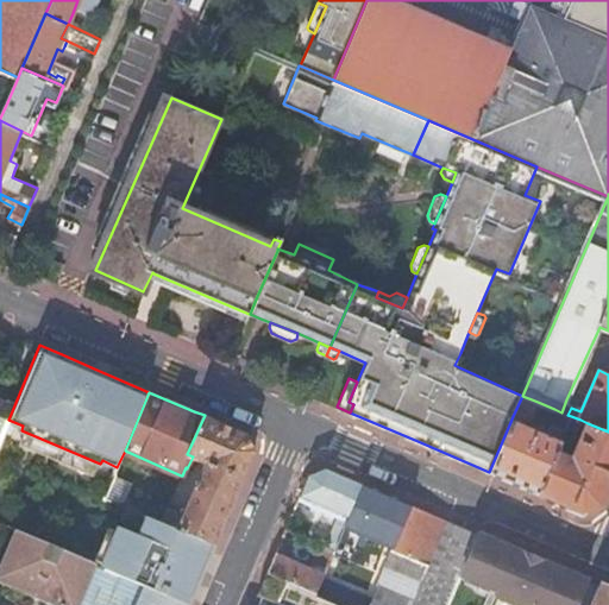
[(532,399),(522,396),(513,416),(521,420),(526,409),(527,409),(532,399)]
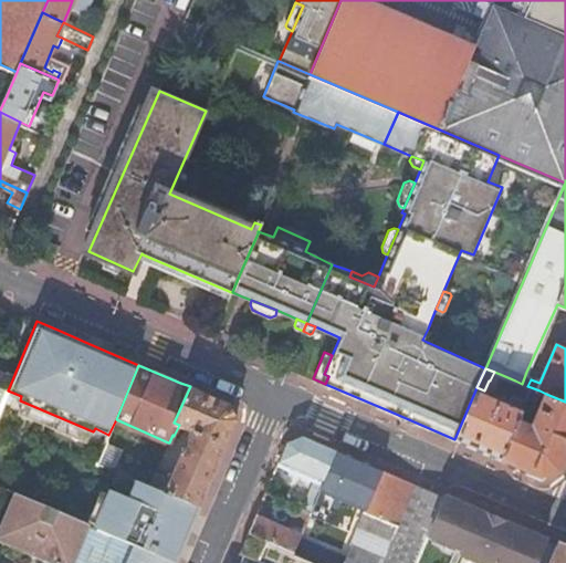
[(0,372),(0,408),(8,391),(13,377),(0,372)]
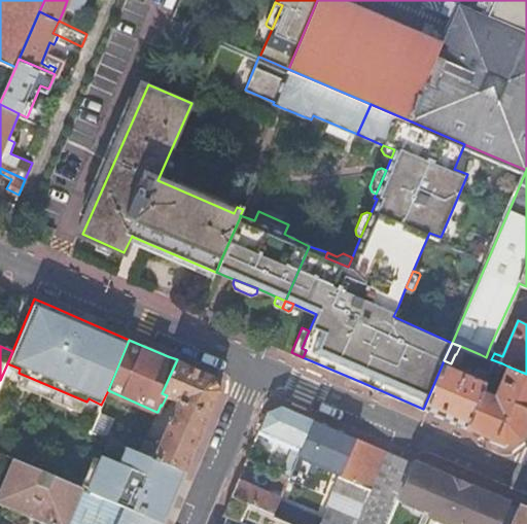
[(477,360),(480,354),(465,348),(463,354),(477,360)]
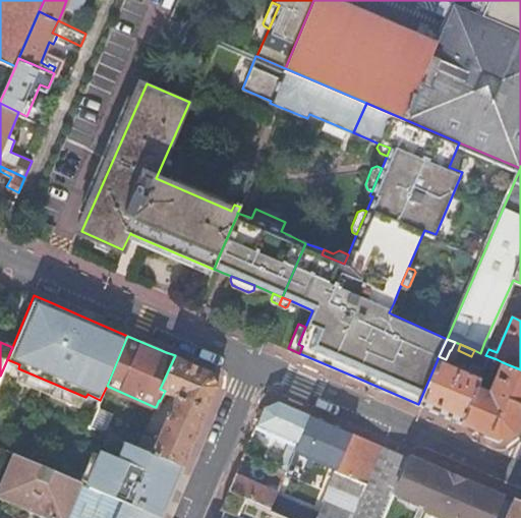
[(137,447),(182,466),(218,385),(211,371),(194,364),(175,355),(160,389),(165,391),(174,396),(157,438),(145,433),(137,447)]
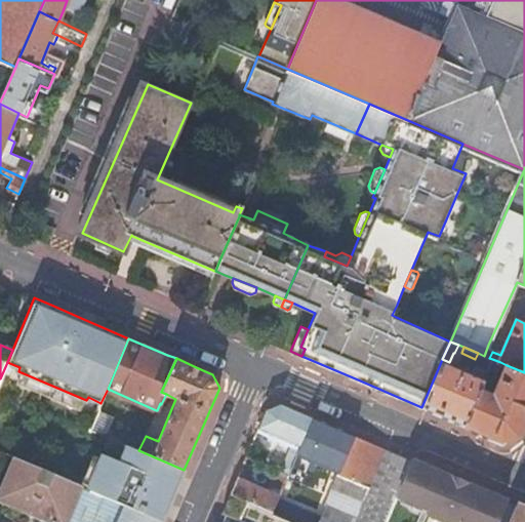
[(490,384),(500,362),(492,359),(487,370),(483,380),(490,384)]
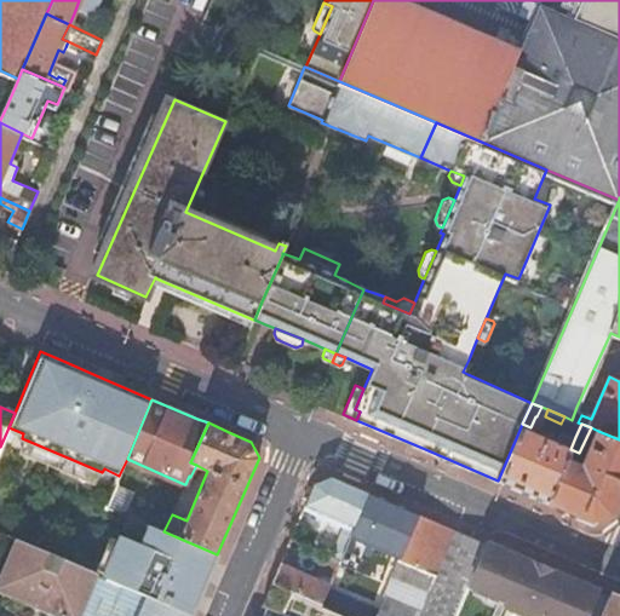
[(539,498),(549,501),(566,460),(570,449),(575,437),(569,433),(562,448),(557,447),(560,438),(539,430),(535,437),(520,430),(498,481),(539,498)]
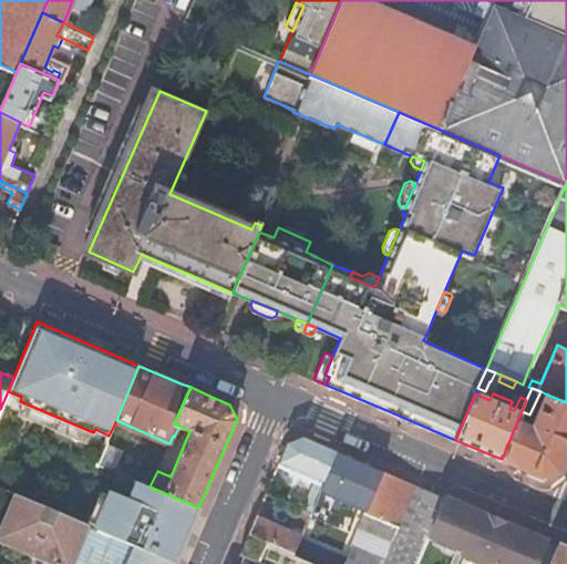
[(566,449),(566,402),(547,395),(532,428),(517,421),(502,459),(543,477),(558,471),(566,449)]
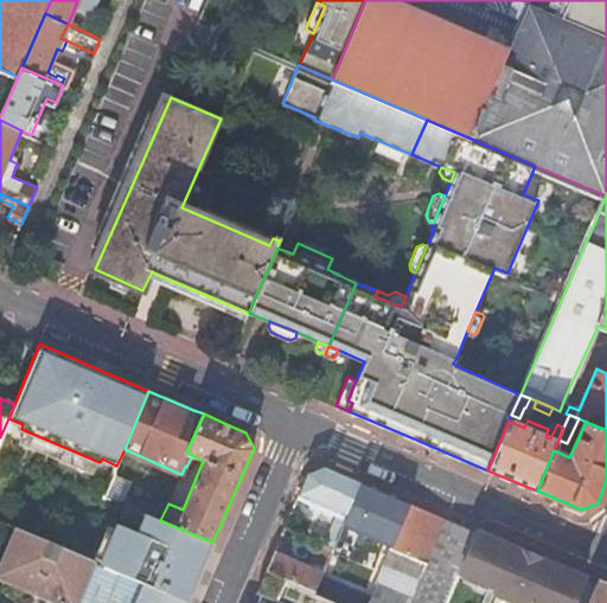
[(346,518),(363,481),(325,466),(307,472),(300,489),(342,507),(337,514),(346,518)]
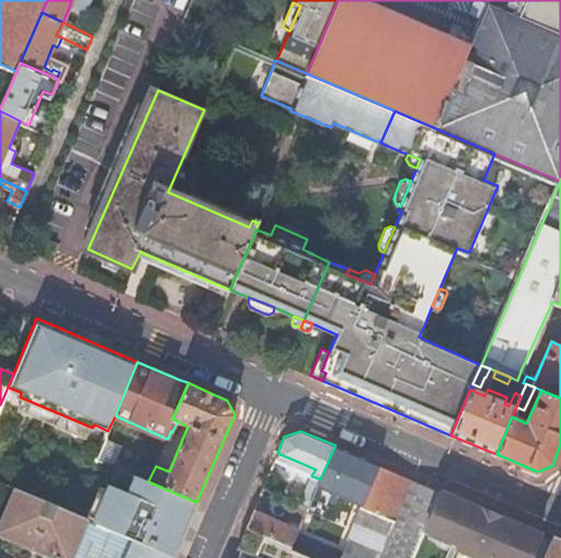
[(96,458),(113,466),(123,445),(105,437),(96,458)]
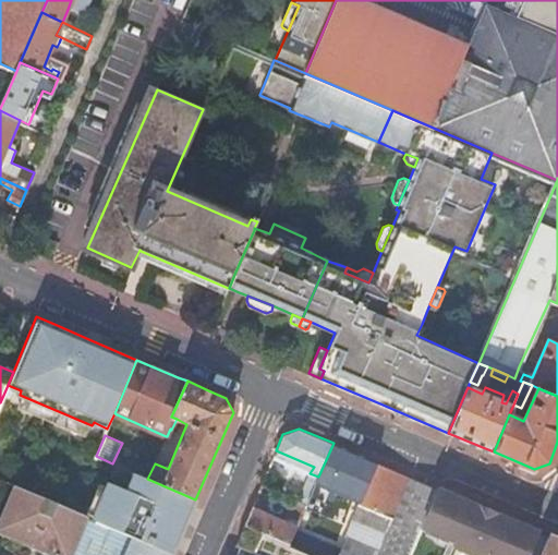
[(360,501),(376,461),(367,458),(334,443),(318,477),(316,483),(360,501)]
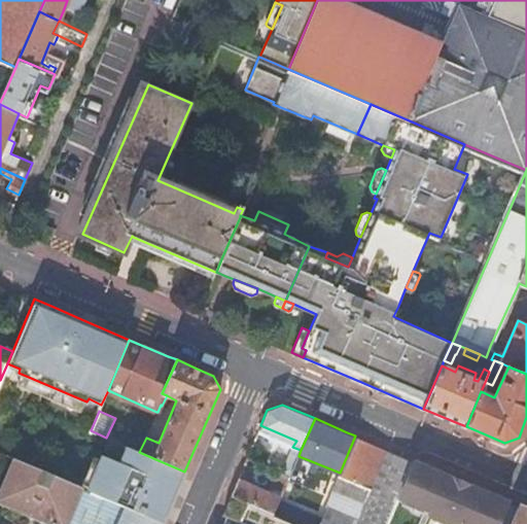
[(296,441),(260,425),(257,433),(272,439),(286,446),(292,447),(296,441)]
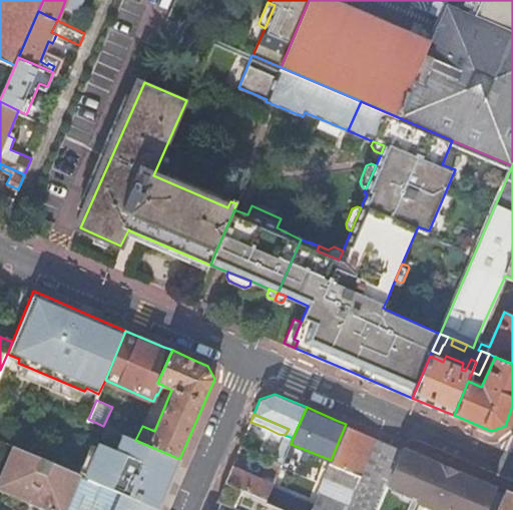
[(310,509),(375,509),(387,483),(402,448),(394,444),(346,424),(331,460),(330,462),(359,474),(352,489),(356,491),(349,506),(318,493),(313,503),(310,509)]
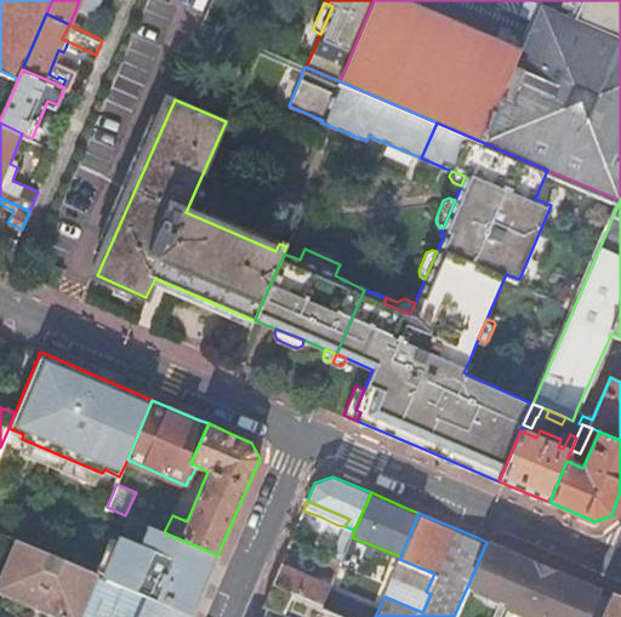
[(205,586),(217,555),(164,532),(140,521),(123,559),(118,558),(109,578),(193,615),(205,586)]
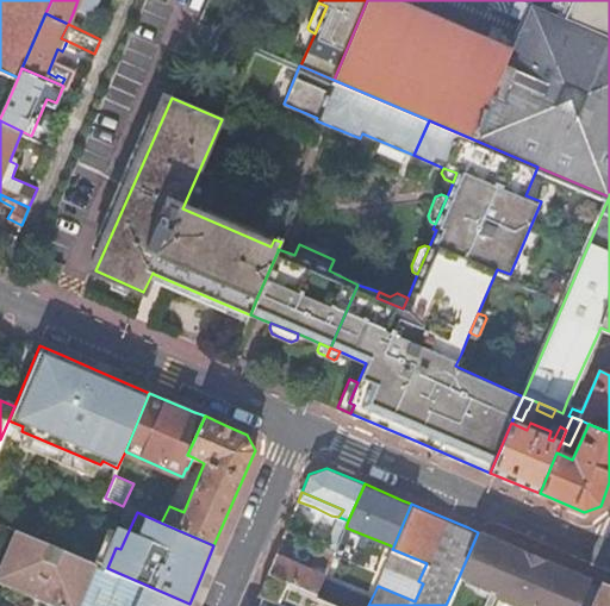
[(336,550),(346,528),(348,520),(338,517),(327,547),(336,550)]
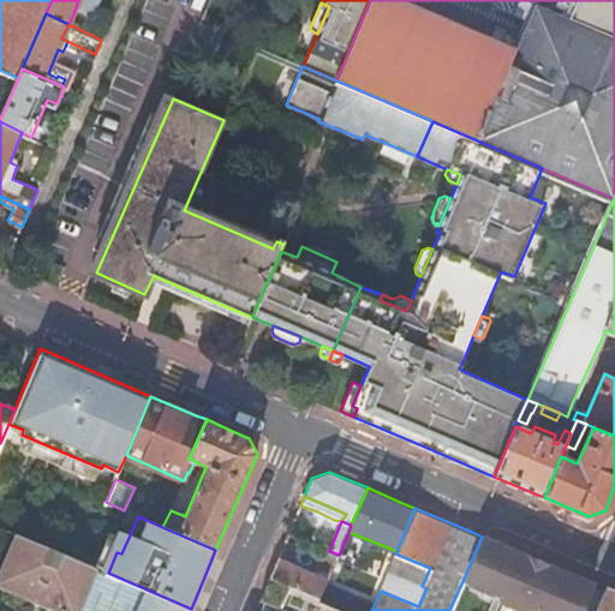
[(0,568),(0,585),(60,610),(190,610),(191,609),(108,573),(60,552),(54,568),(52,565),(51,564),(49,563),(47,562),(43,562),(49,547),(15,533),(0,568)]
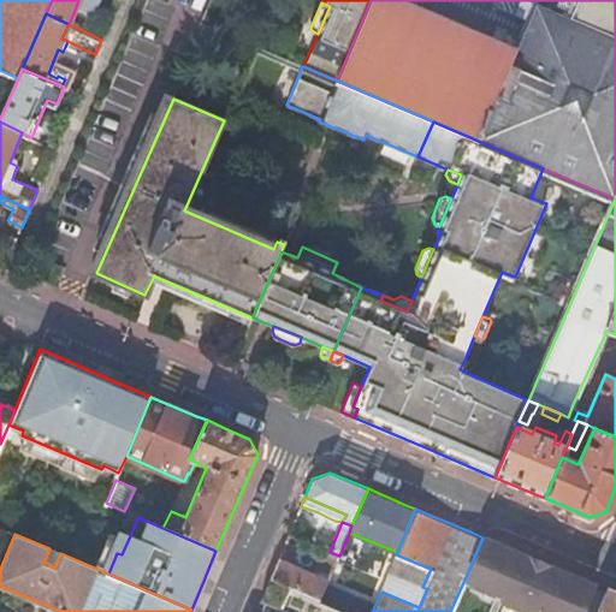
[(483,538),(465,580),(489,589),(492,580),(507,586),(501,600),(529,611),(539,611),(544,601),(560,607),(557,611),(581,611),(593,584),(539,560),(483,538)]
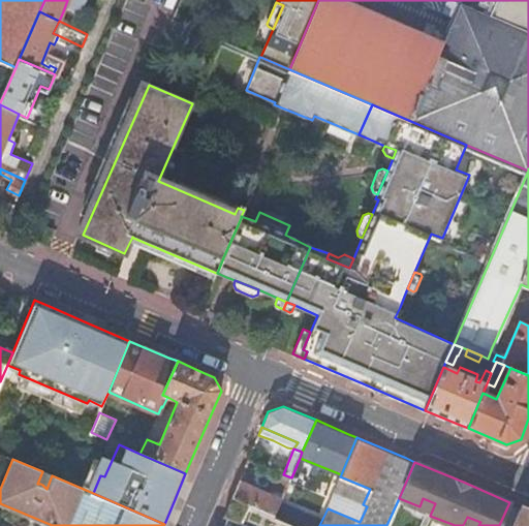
[(269,494),(282,499),(291,477),(283,474),(278,472),(269,494)]
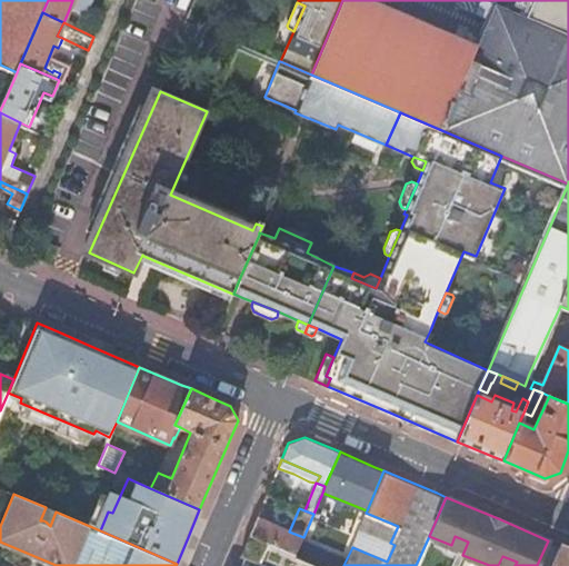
[(359,530),(390,543),(398,526),(366,513),(359,530)]
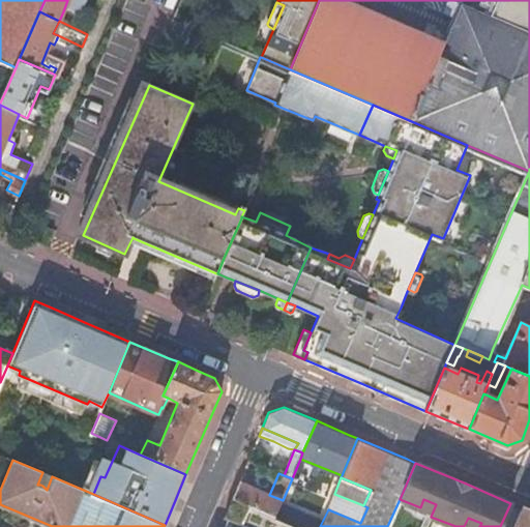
[(239,482),(232,498),(275,516),(282,502),(283,500),(269,495),(256,489),(239,482)]
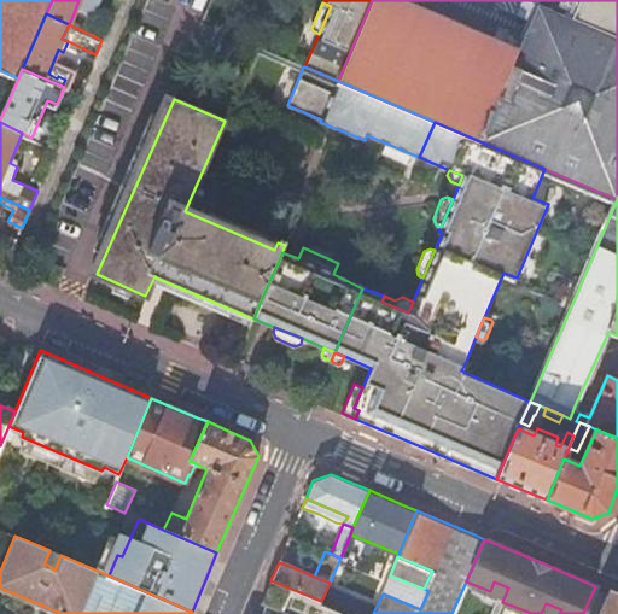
[(390,576),(383,594),(420,609),(429,591),(424,589),(390,576)]
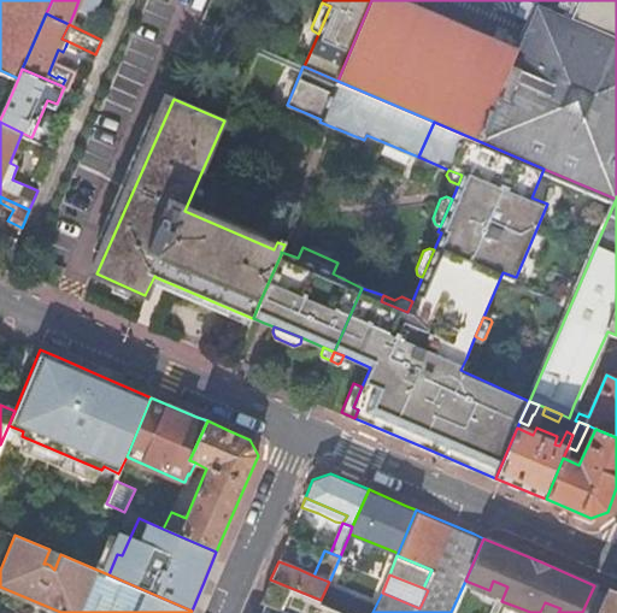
[(351,612),(321,600),(270,579),(265,590),(260,601),(288,612),(351,612)]
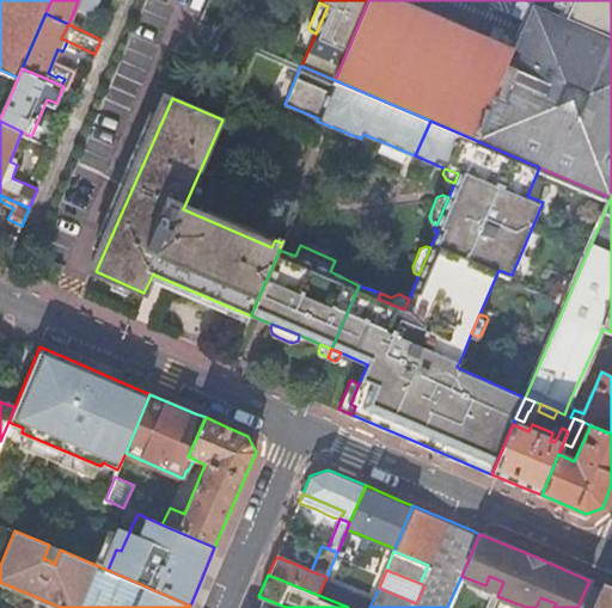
[(489,576),(485,585),(483,590),(497,596),(503,582),(489,576)]
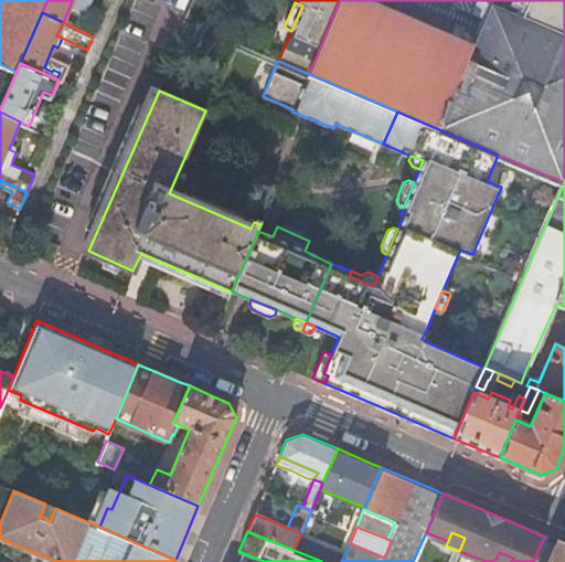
[(294,550),(321,561),(341,561),(344,554),(300,536),(294,550)]
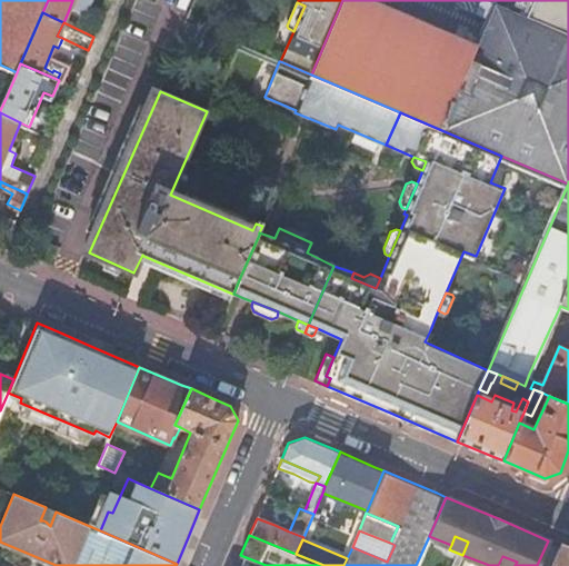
[(556,544),(548,540),(537,565),(552,565),(561,546),(556,544)]
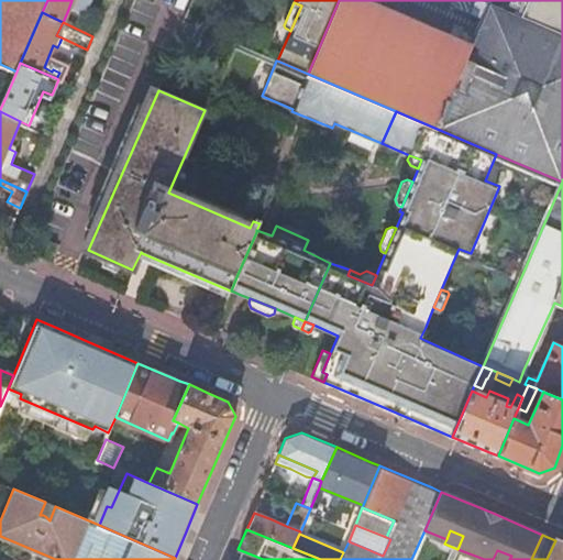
[(562,559),(562,542),(555,540),(547,559),(562,559)]
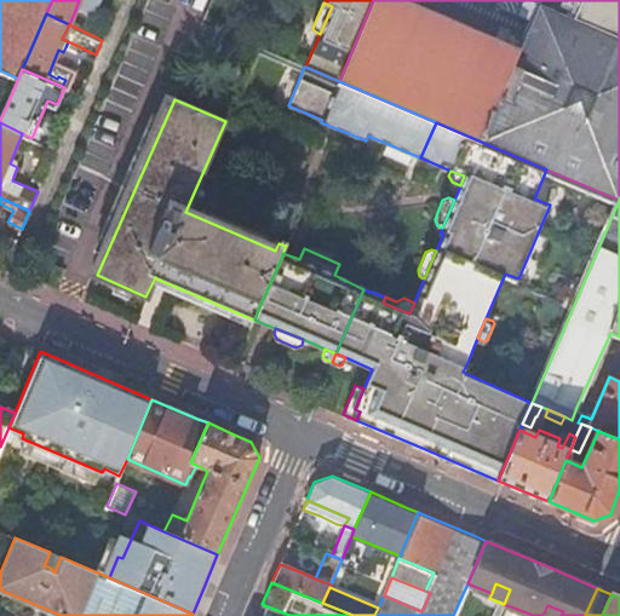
[(547,605),(543,615),(561,615),(563,611),(547,605)]
